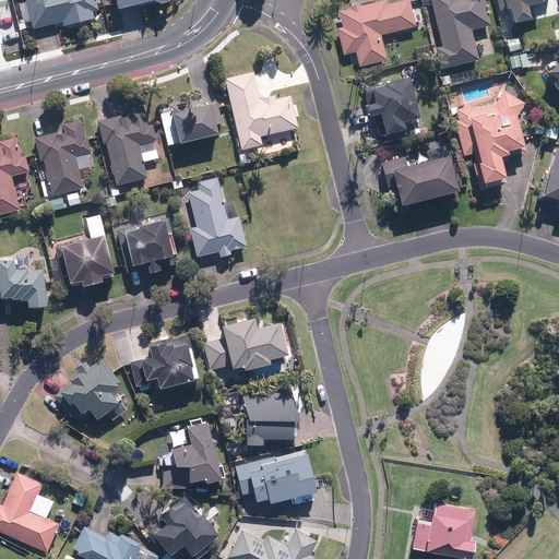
[(28,0),(35,27),(64,21),(66,23),(96,15),(95,11),(100,10),(97,0),(28,0)]
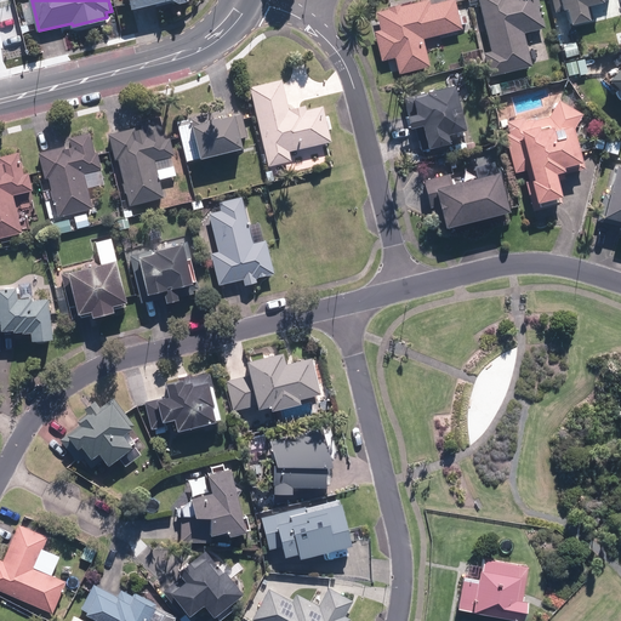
[(431,0),(425,0),(379,11),(382,29),(379,30),(386,60),(398,56),(402,72),(432,64),(425,36),(462,28),(455,0),(446,0),(432,4),(431,0)]
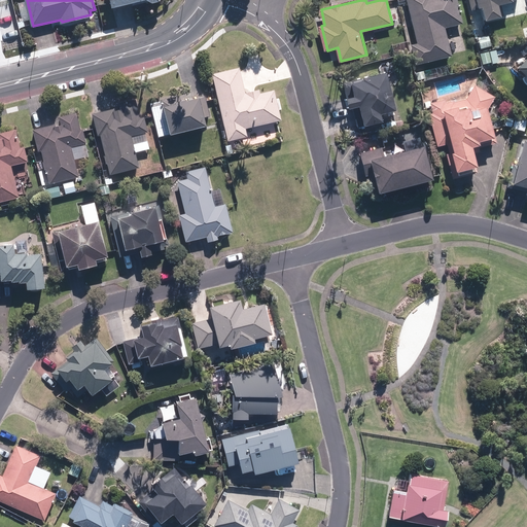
[(408,0),(419,42),(414,44),(419,63),(452,55),(446,27),(463,23),(457,0),(408,0)]
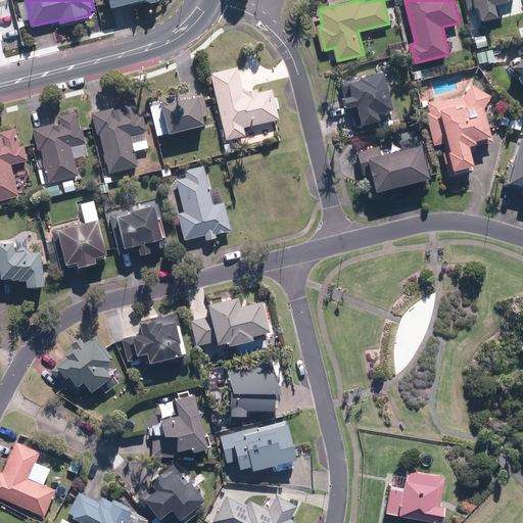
[(467,0),(469,9),(481,6),(484,18),(500,15),(496,2),(507,0),(467,0)]
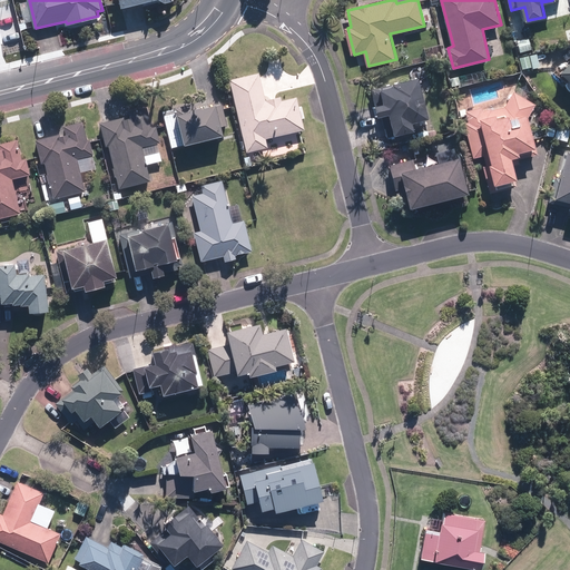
[(259,74),(232,79),(248,151),(268,147),(266,138),(305,129),(297,97),(283,100),(283,97),(265,100),(259,74)]
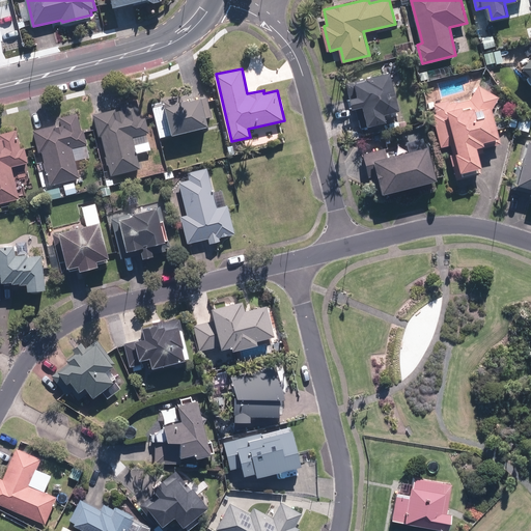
[(401,108),(391,71),(368,77),(368,79),(356,83),(360,95),(352,98),(355,107),(357,106),(363,128),(388,120),(386,112),(401,108)]
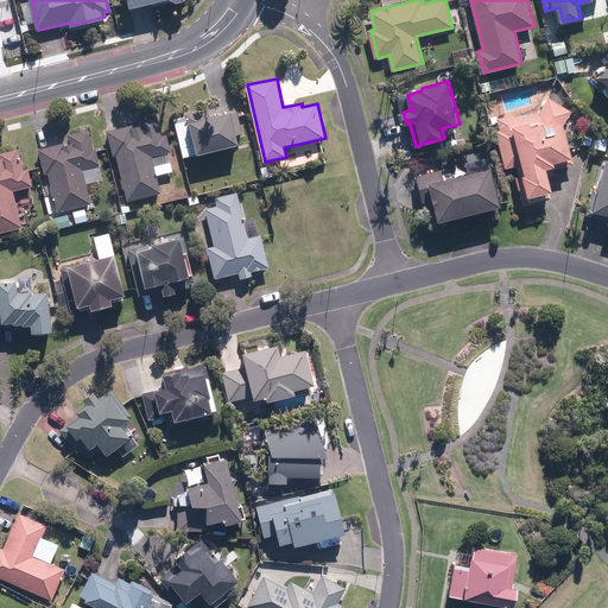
[(514,115),(499,119),(501,131),(498,131),(506,168),(517,166),(524,202),(553,196),(548,168),(574,163),(564,125),(571,112),(550,97),(540,114),(515,119),(514,115)]
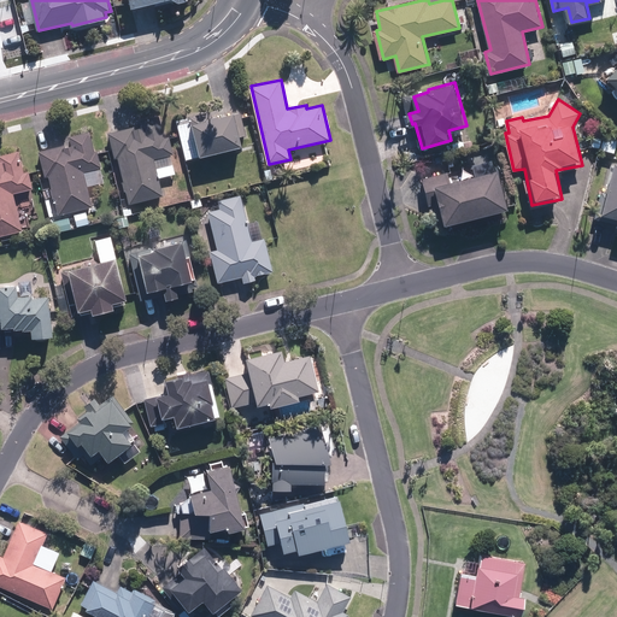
[(193,116),(203,154),(245,145),(242,135),(247,134),(241,111),(215,118),(212,111),(193,116)]
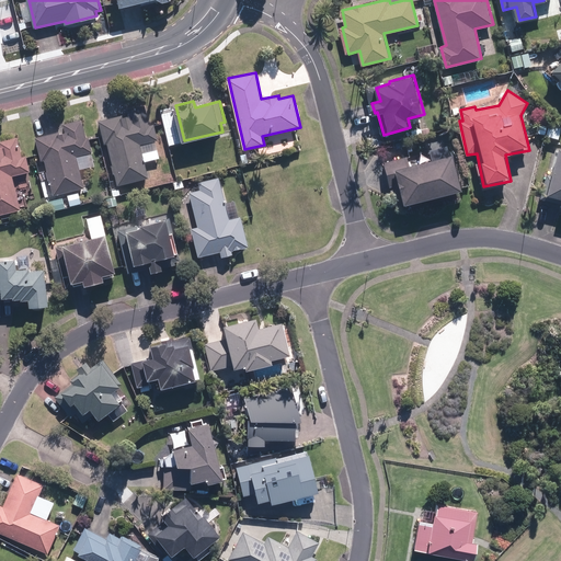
[(129,113),(100,121),(105,144),(109,142),(118,184),(149,176),(141,144),(158,139),(155,124),(151,125),(147,106),(129,111),(129,113)]
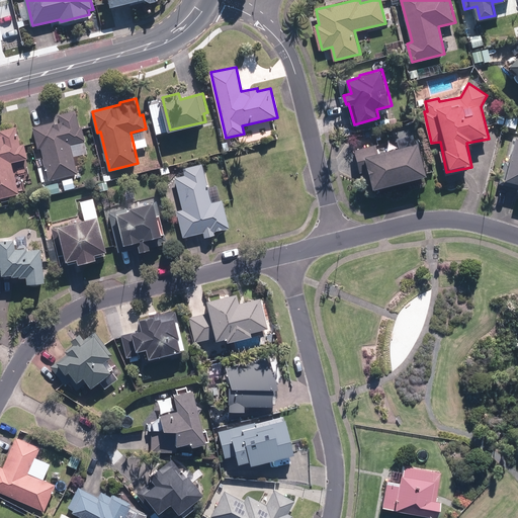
[(62,121),(34,128),(39,148),(42,147),(51,180),(78,173),(71,144),(87,141),(84,130),(81,131),(77,111),(61,115),(62,121)]
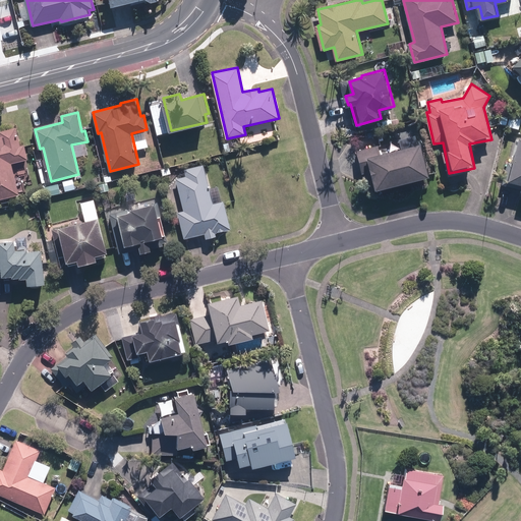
[(2,135),(0,135),(0,198),(20,194),(12,163),(29,159),(24,146),(21,146),(17,128),(1,132),(2,135)]
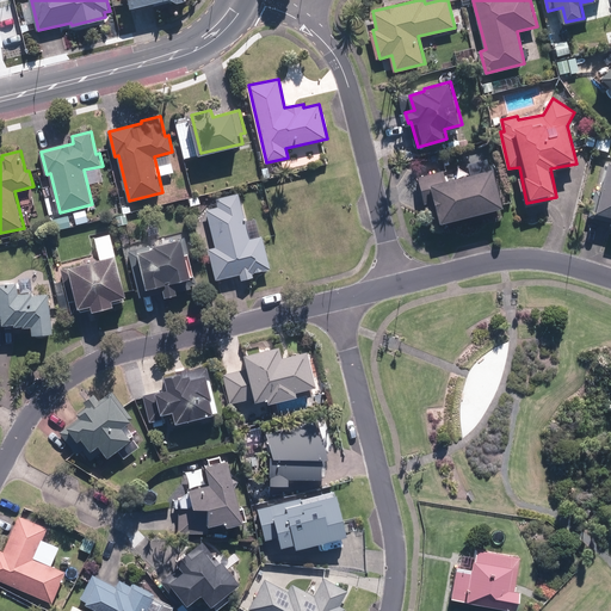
[(430,208),(433,223),(504,207),(494,168),(491,168),(488,160),(470,165),(473,173),(446,180),(445,171),(420,177),(426,202),(430,202),(432,208),(430,208)]
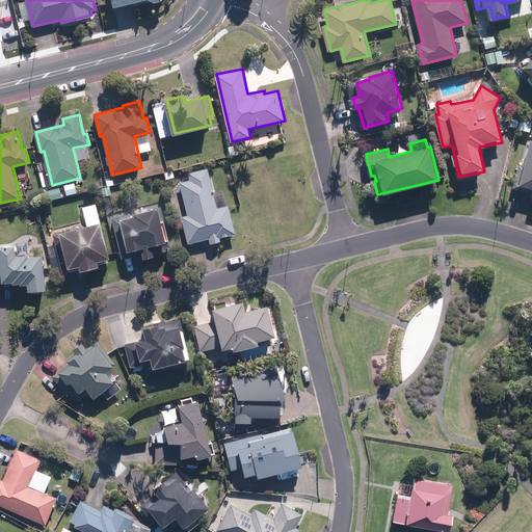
[(531,139),(525,166),(520,165),(513,190),(531,193),(531,139)]
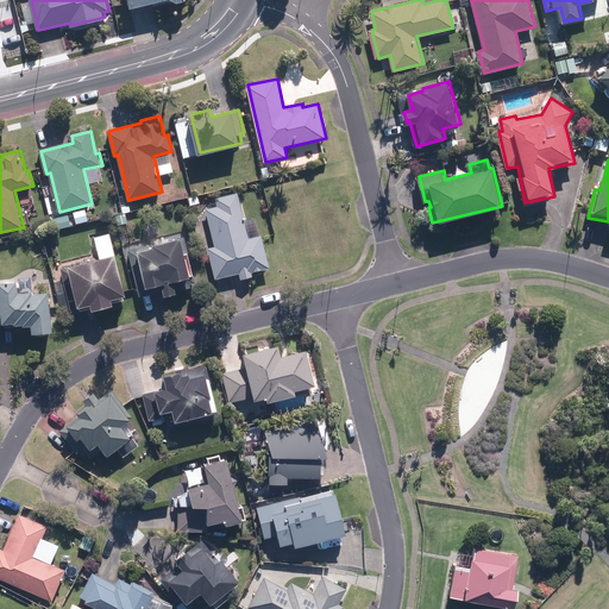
[(221,205),(207,209),(218,248),(211,249),(218,277),(240,271),(243,277),(253,274),(252,269),(269,264),(262,236),(250,239),(238,194),(220,199),(221,205)]
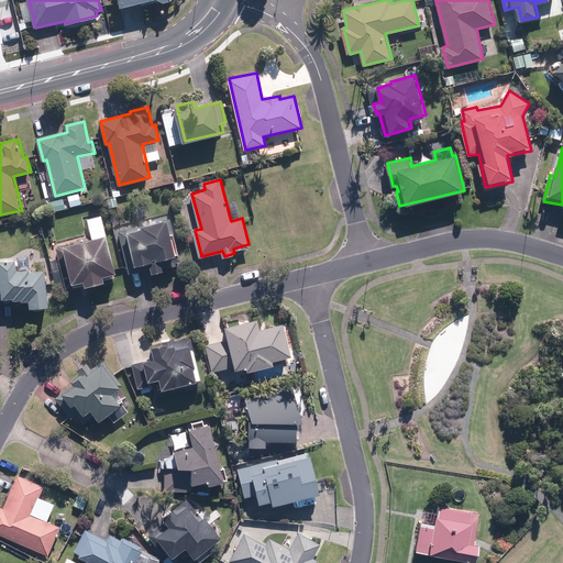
[(169,218),(120,231),(131,273),(154,267),(155,269),(164,267),(164,264),(181,260),(169,218)]
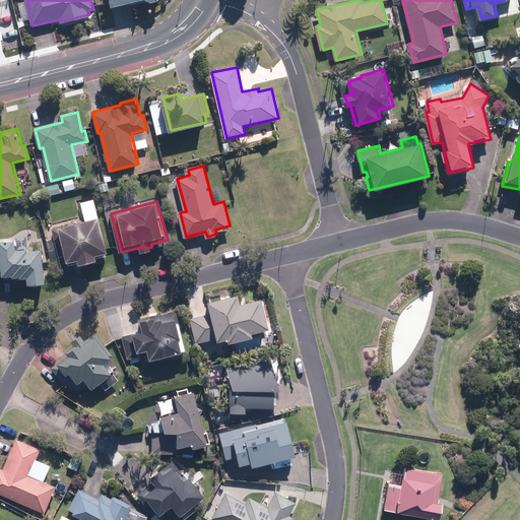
[(100,216),(52,229),(62,266),(107,254),(107,252),(109,251),(100,216)]
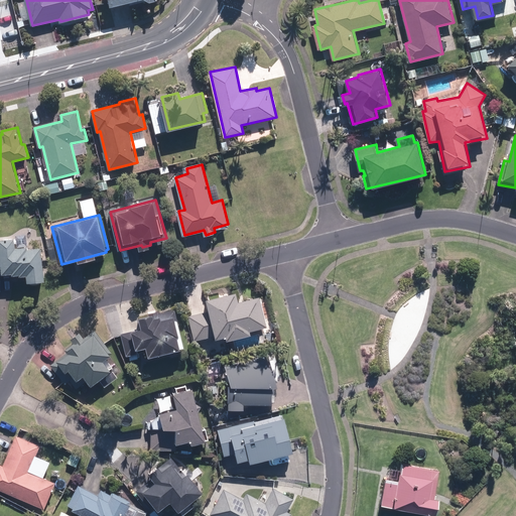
[(0,274),(14,273),(21,272),(22,274),(31,273),(32,281),(46,279),(42,246),(30,247),(30,246),(18,247),(17,237),(0,239),(0,274)]
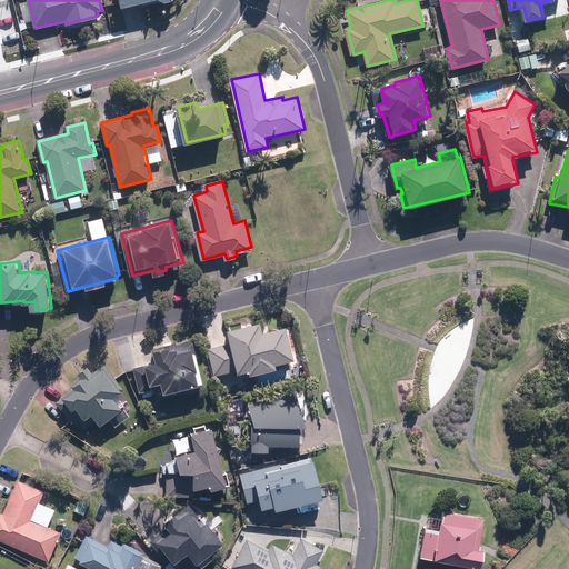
[(209,348),(216,375),(252,367),(253,372),(279,367),(278,361),(296,358),(289,326),(265,331),(263,322),(230,330),(233,342),(209,348)]
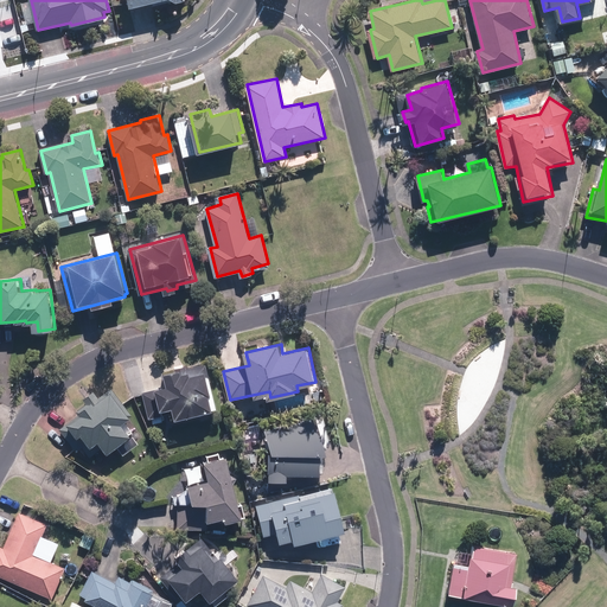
[(174,419),(215,409),(204,363),(165,372),(167,385),(144,391),(149,419),(173,413),(174,419)]
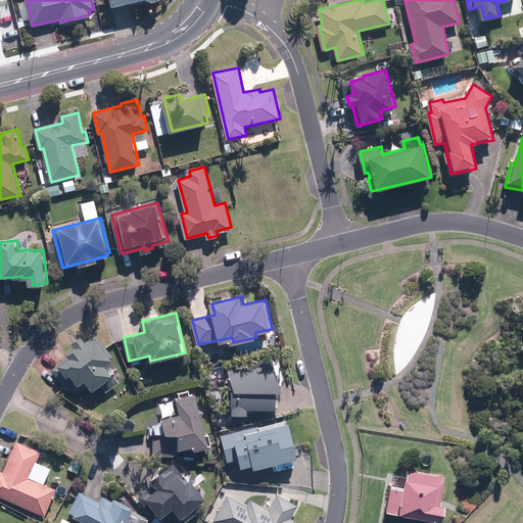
[(97,334),(53,369),(67,388),(72,385),(79,393),(90,384),(94,389),(114,373),(110,368),(112,367),(108,363),(115,358),(97,334)]
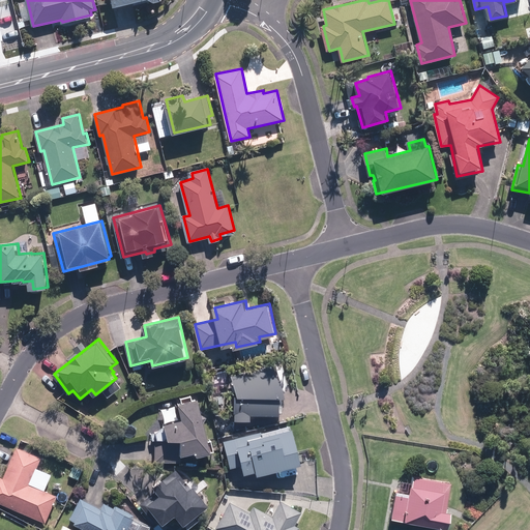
[(278,362),(234,375),(240,394),(236,417),(252,418),(252,413),(283,414),(283,395),(288,393),(278,362)]
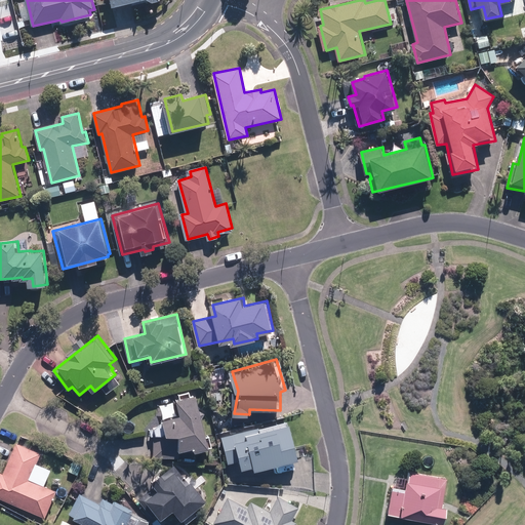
[(212,446),(199,393),(178,398),(183,413),(167,417),(156,429),(155,456),(179,457),(180,449),(197,446),(197,449),(212,446)]
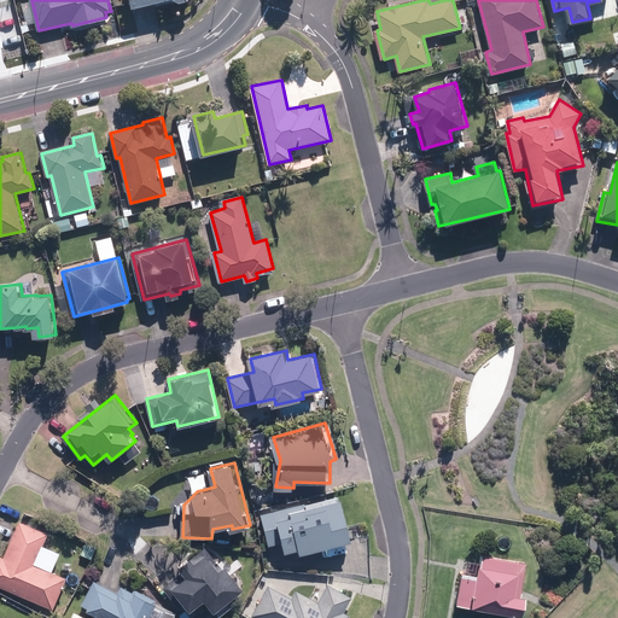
[(302,552),(354,540),(342,495),(307,503),(305,502),(262,513),(270,546),(285,542),(286,551),(301,547),(302,552)]
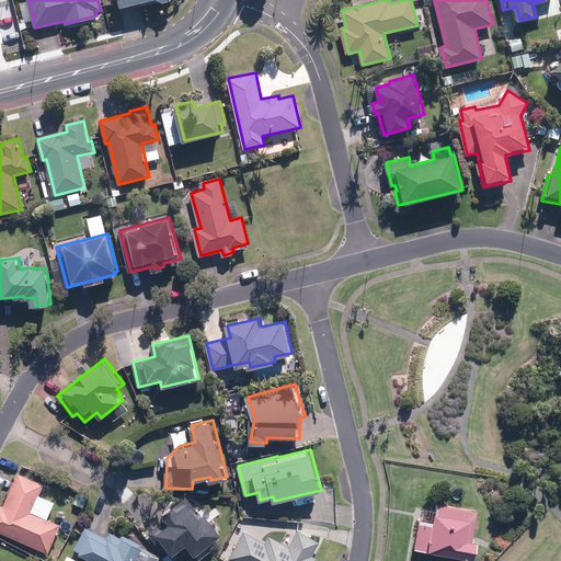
[(0,504),(0,530),(49,552),(61,525),(33,512),(45,484),(19,473),(4,506),(0,504)]
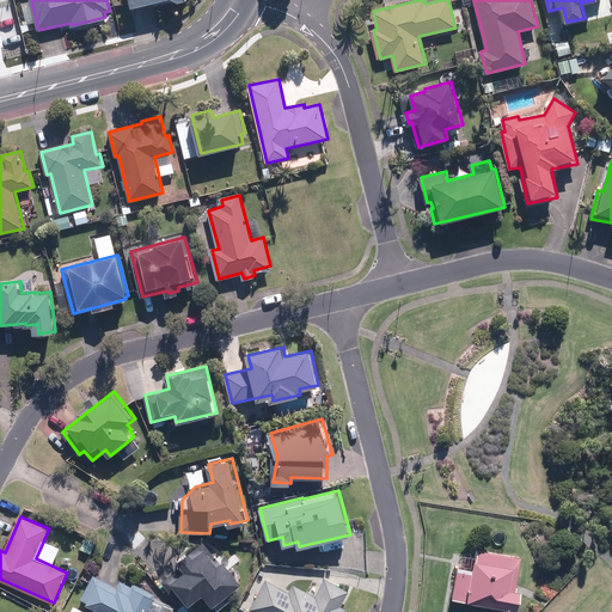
[(220,563),(204,542),(179,561),(183,565),(163,581),(179,601),(185,598),(190,604),(206,592),(216,607),(232,597),(228,593),(242,583),(225,561),(220,563)]
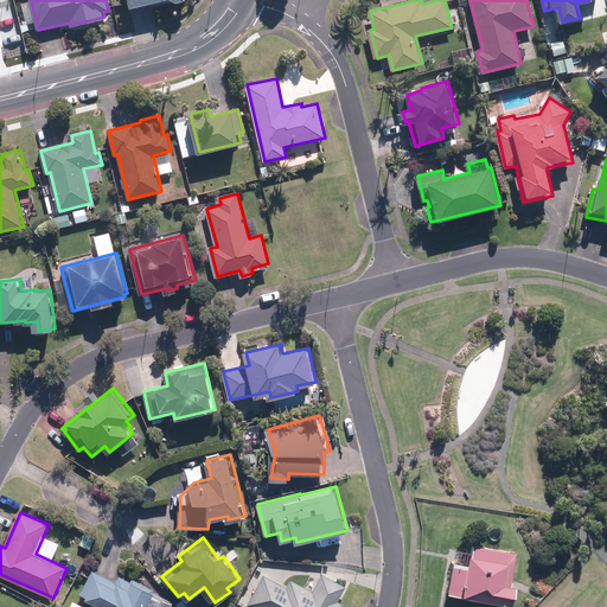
[(453,564),(448,596),(506,606),(512,606),(517,589),(511,588),(518,555),(473,547),(470,567),(453,564)]
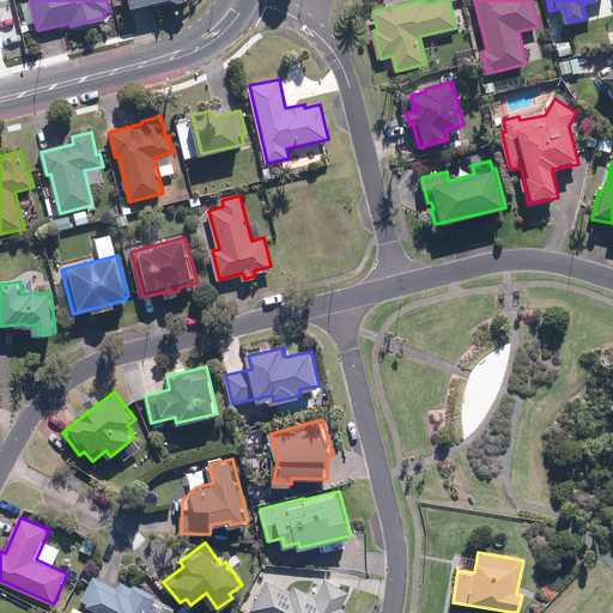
[(95,576),(83,599),(108,612),(150,612),(158,596),(135,584),(134,588),(122,581),(117,588),(95,576)]
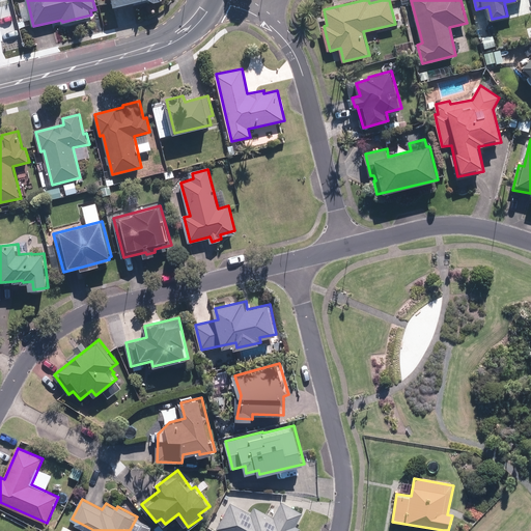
[(231,503),(218,528),(223,530),(299,530),(302,528),(296,525),(302,512),(283,502),(274,516),(255,507),(252,513),(231,503)]
